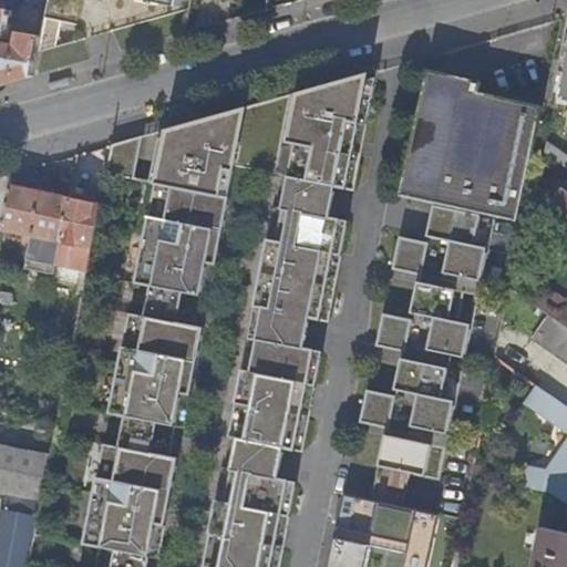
[(22,0),(0,0),(0,84),(33,76),(38,51),(41,37),(20,32),(17,47),(7,44),(2,48),(0,43),(0,42),(1,38),(7,39),(13,12),(17,13),(22,7),(22,0)]
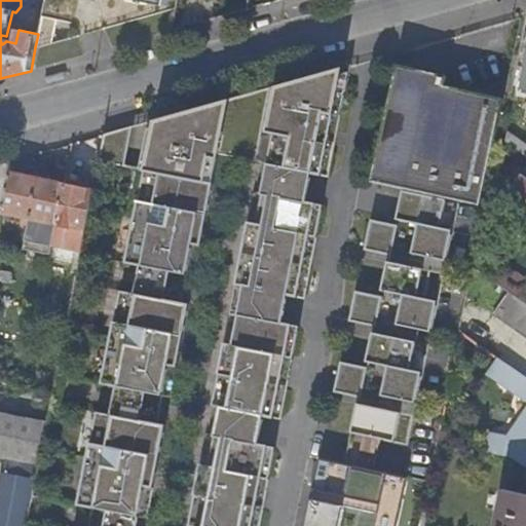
[(73,22),(41,16),(38,34),(35,47),(69,38),(73,22)]
